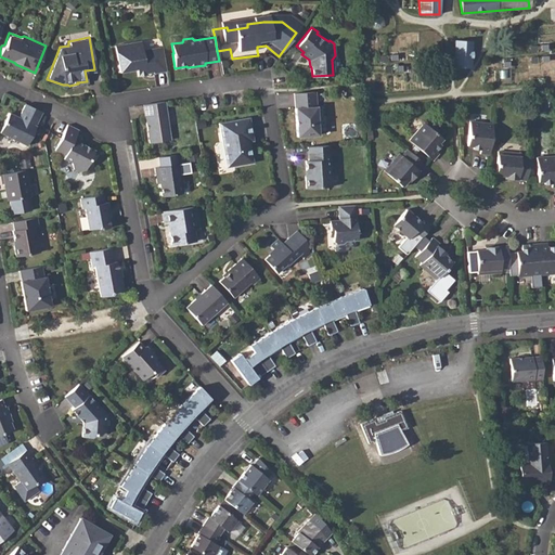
[(144,49),(159,46),(157,38),(143,40),(144,49)]
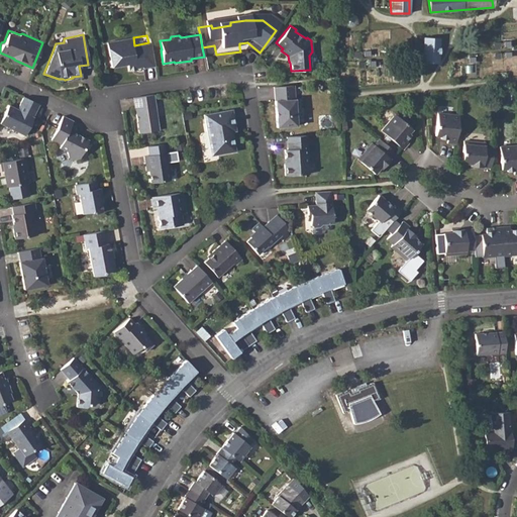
[(423,36),(422,63),(438,64),(439,37),(423,36)]
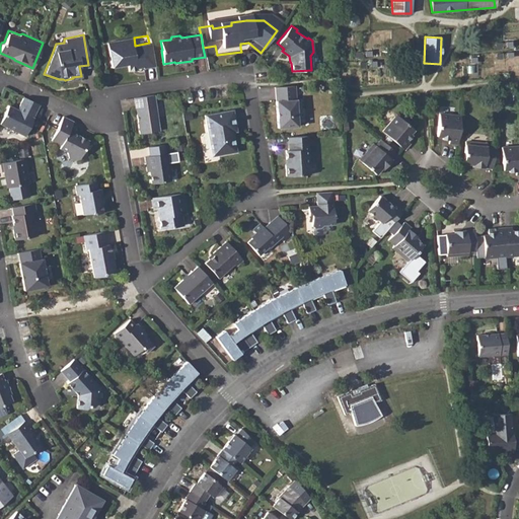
[(153,54),(151,44),(132,47),(131,39),(106,42),(112,67),(128,65),(129,70),(155,67),(153,54)]
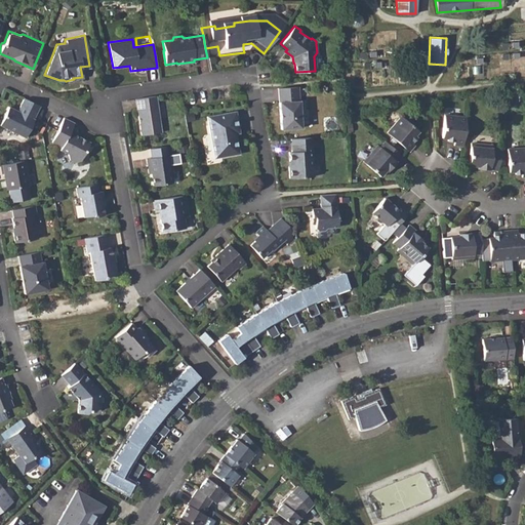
[(292,86),(273,87),(280,127),(300,123),(297,96),(293,96),(292,86)]
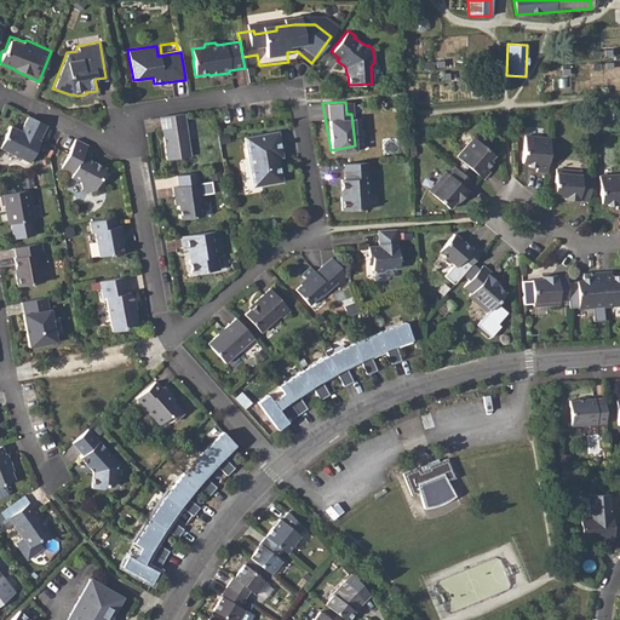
[(183,112),(159,115),(160,130),(161,130),(166,159),(189,155),(183,112)]
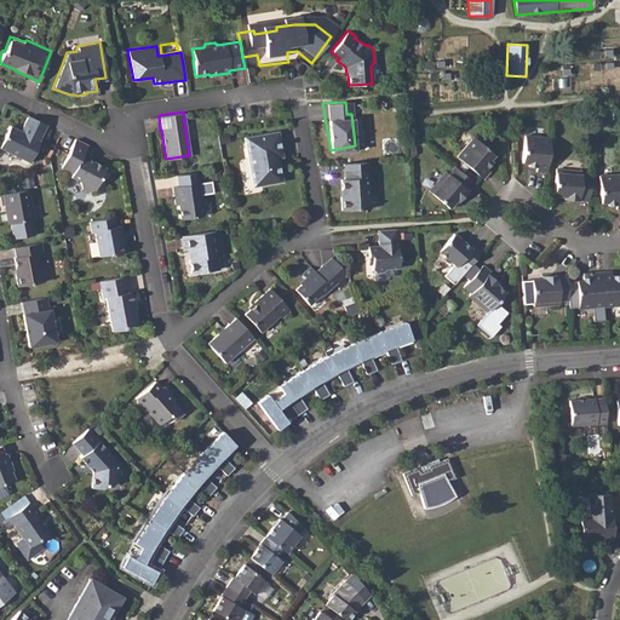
[(44,124),(27,114),(18,131),(9,126),(0,141),(0,149),(27,162),(39,141),(36,139),(44,124)]
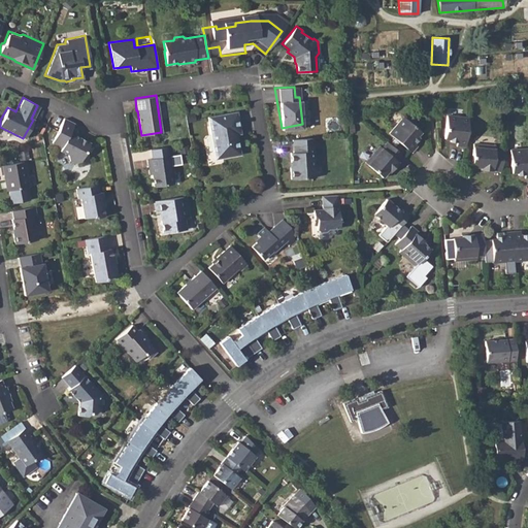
[(206,116),(212,149),(221,146),(222,153),(239,151),(237,137),(236,133),(235,127),(238,127),(236,111),(206,116)]
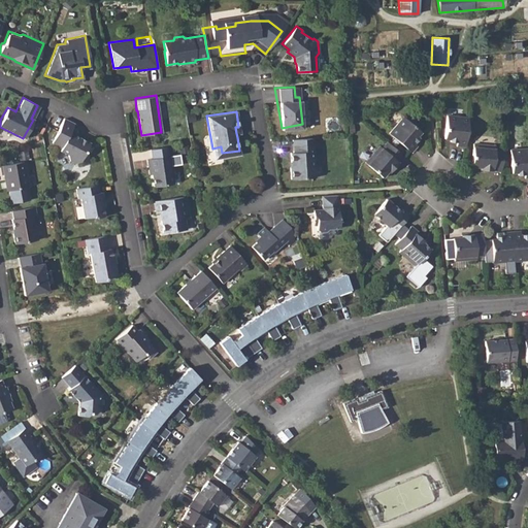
[(458,144),(465,145),(468,117),(446,114),(443,136),(450,136),(449,139),(458,140),(458,144)]
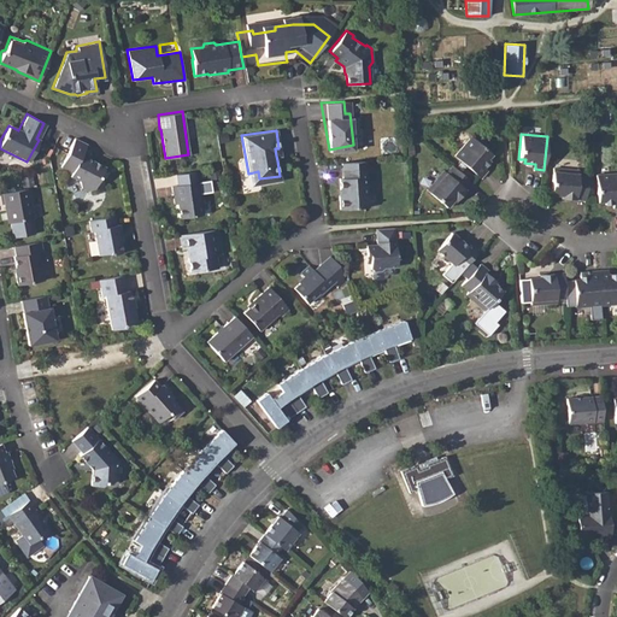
[(474,135),(456,156),(481,177),(488,170),(485,168),(491,160),(487,158),(492,152),(474,135)]
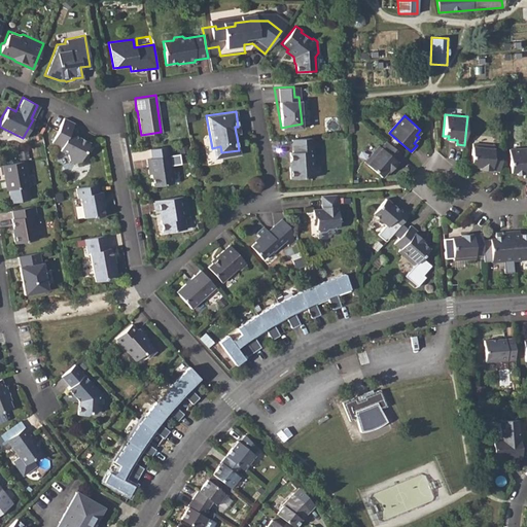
[(71,121),(62,117),(49,141),(59,146),(57,150),(65,153),(67,160),(72,162),(78,161),(88,142),(67,132),(71,121)]
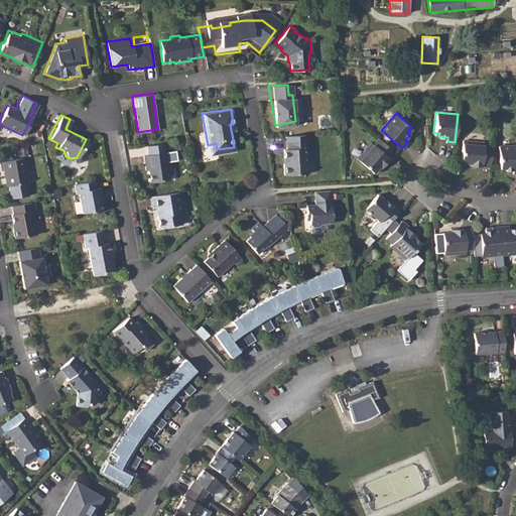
[(305,134),(286,136),(287,147),(283,147),(284,162),(283,162),(283,168),(283,169),(283,174),(308,173),(305,134)]
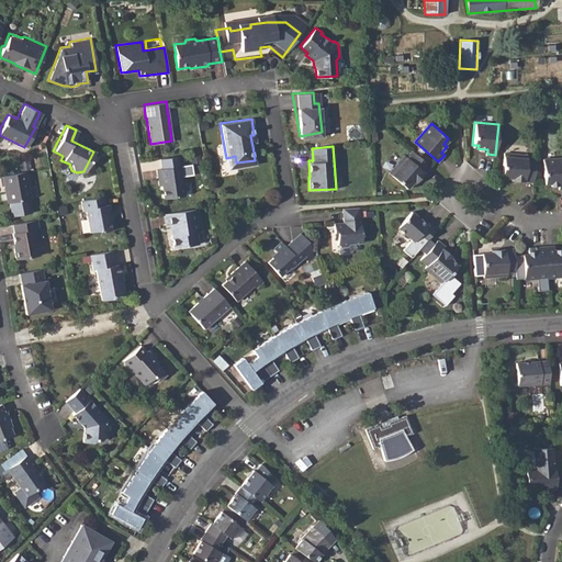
[(523,181),(534,182),(536,159),(526,157),(526,152),(504,148),(502,171),(513,173),(513,177),(523,178),(523,181)]
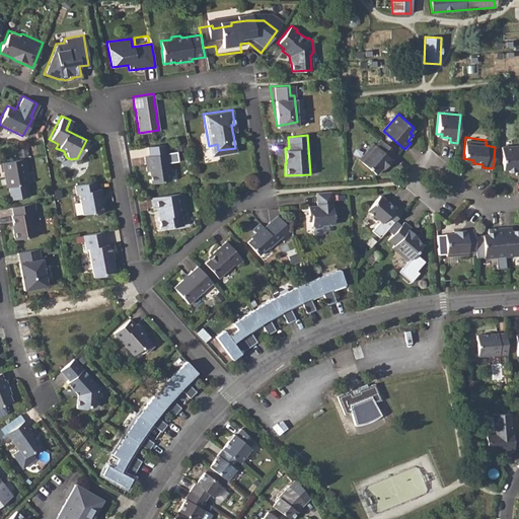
[(399,155),(382,140),(376,147),(372,143),(358,159),(374,173),(381,165),(384,168),(391,160),(393,162),(399,155)]
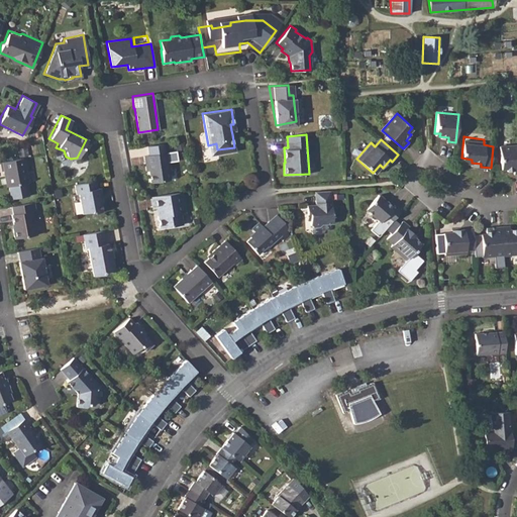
[(516,143),(497,145),(499,168),(505,168),(505,170),(514,170),(514,174),(516,173),(516,143)]
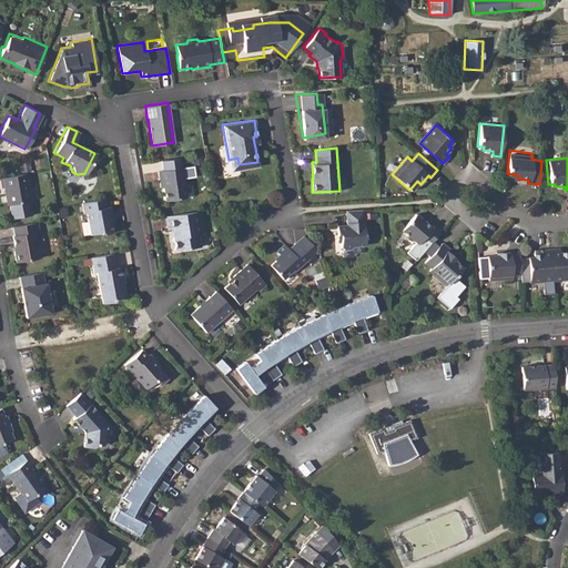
[(180,168),(156,172),(158,181),(161,180),(164,201),(184,196),(180,168)]
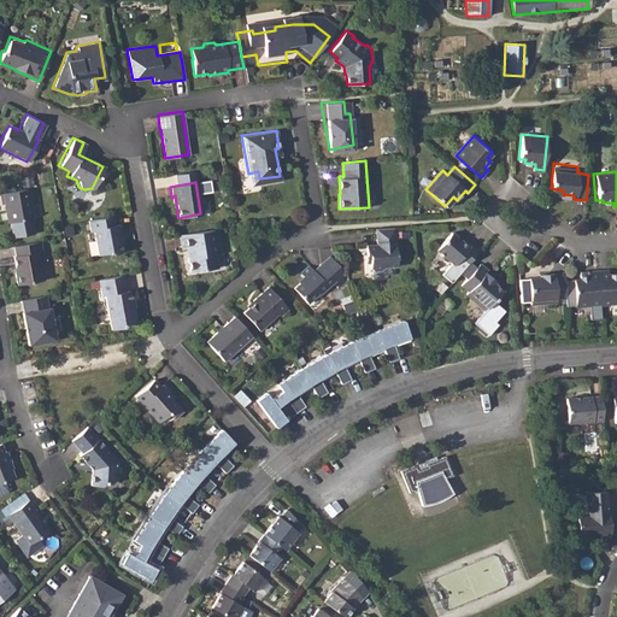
[(27,188),(0,193),(0,194),(1,204),(5,204),(9,223),(10,223),(13,238),(34,233),(31,218),(27,188)]
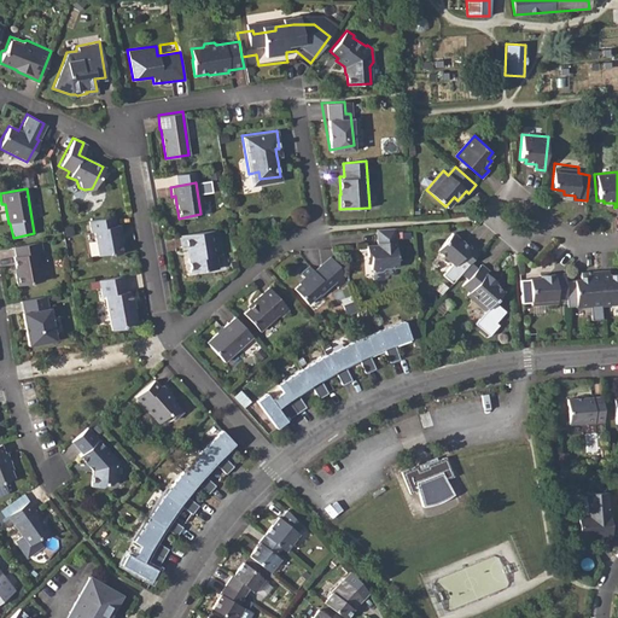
[(114,215),(88,220),(89,232),(93,231),(98,255),(108,252),(111,255),(121,252),(118,234),(120,234),(118,223),(115,225),(114,215)]
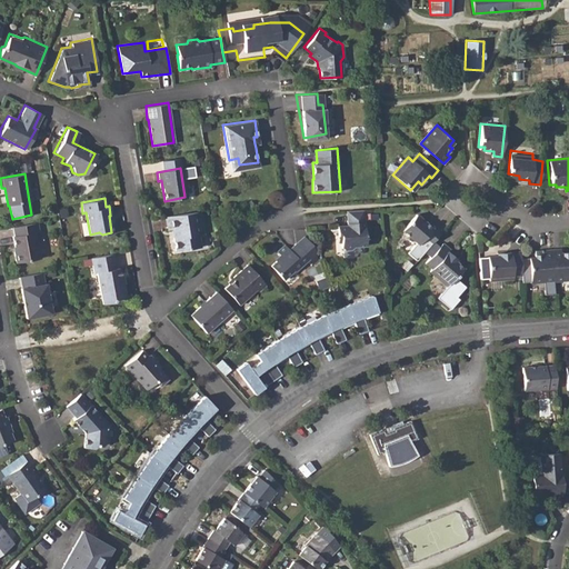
[(362,209),(346,210),(347,225),(337,226),(338,235),(340,235),(340,245),(345,249),(351,248),(353,246),(366,245),(362,209)]
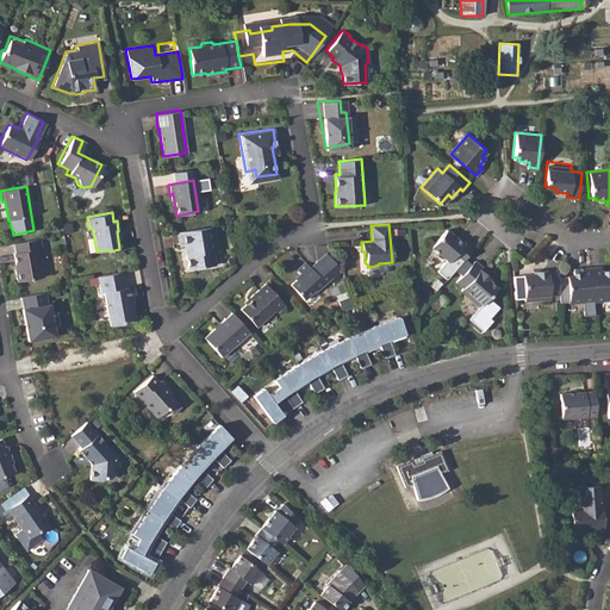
[(215,226),(178,231),(179,246),(184,246),(186,267),(213,263),(212,250),(217,249),(215,226)]
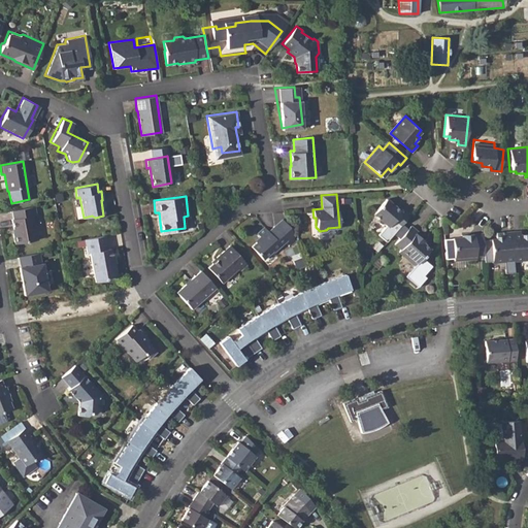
[(392,222),(398,228),(409,215),(404,208),(401,210),(387,198),(374,212),(389,225),(392,222)]
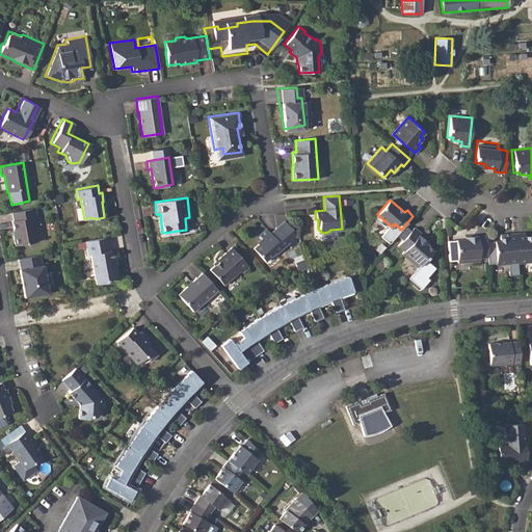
[(34,208),(11,212),(14,220),(11,221),(14,231),(11,232),(14,246),(36,242),(32,217),(35,217),(34,208)]
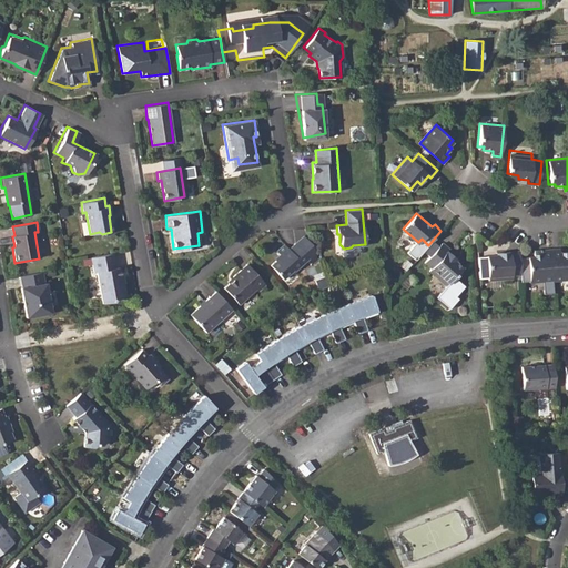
[(450,247),(444,241),(424,263),(430,269),(428,271),(447,287),(437,296),(452,308),(462,298),(458,296),(467,285),(456,277),(465,266),(457,261),(459,257),(449,250),(450,247)]
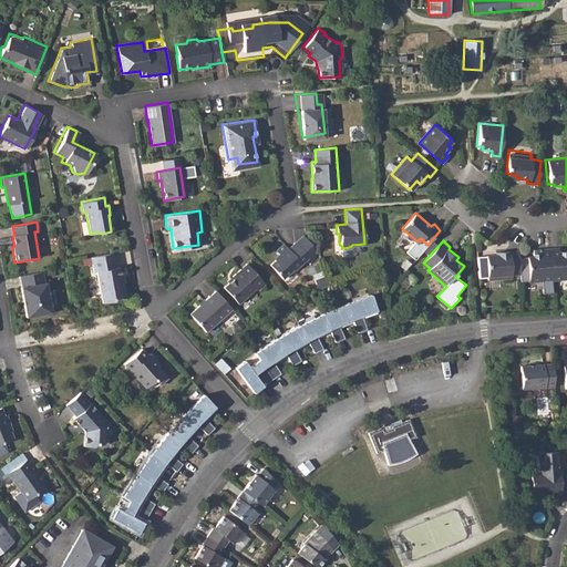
[(279,256),(270,265),(282,278),(292,269),(295,270),(308,258),(312,264),(317,259),(313,249),(306,256),(296,243),(288,248),(285,244),(276,253),(279,256)]
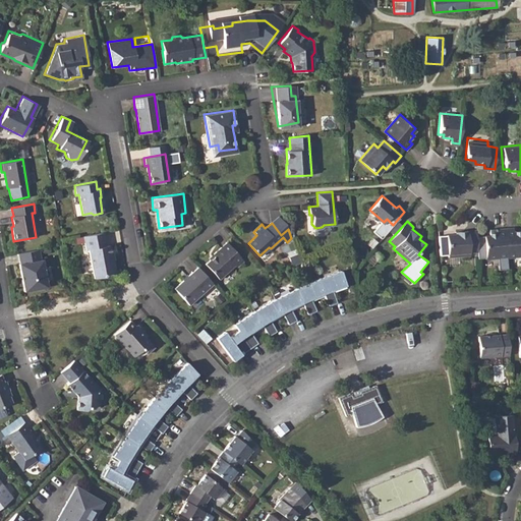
[(506,257),(504,228),(496,229),(496,232),(487,233),(487,236),(482,236),(483,258),(506,257)]
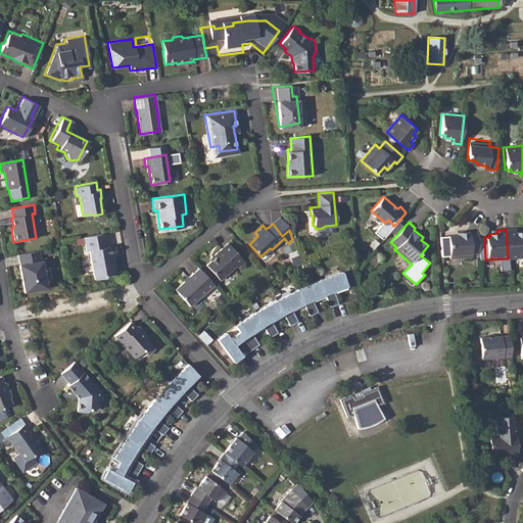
[(514,229),(506,229),(508,258),(522,256),(522,233),(522,234),(522,232),(515,232),(514,229)]
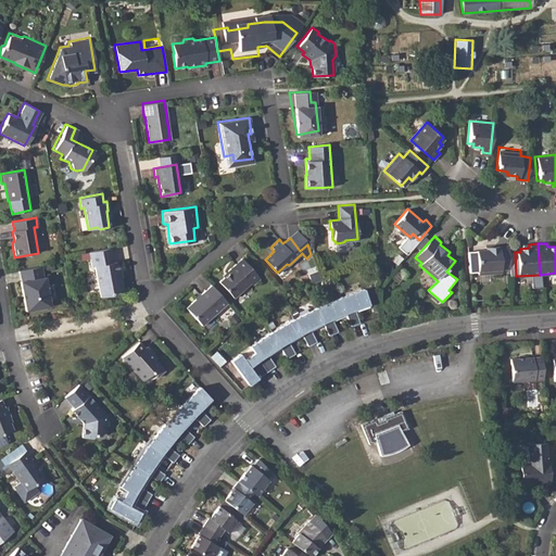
[(509,269),(507,247),(489,248),(489,251),(477,251),(478,275),(501,274),(500,270),(509,269)]
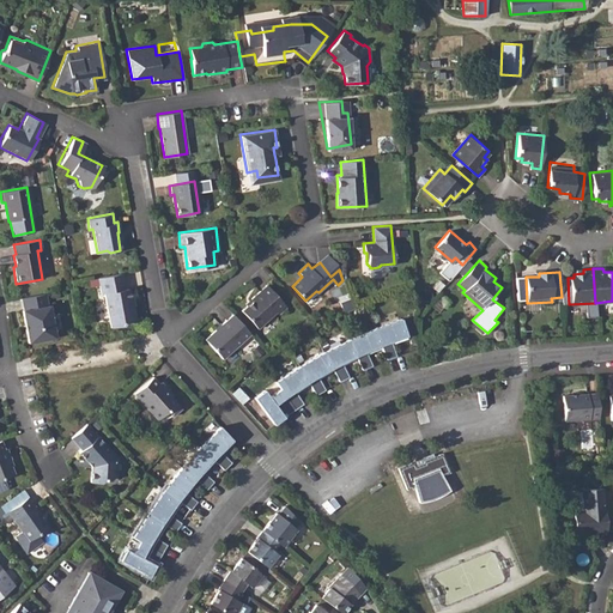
[(120,274),(96,279),(98,295),(102,295),(107,327),(120,325),(121,322),(134,320),(132,308),(129,309),(127,289),(122,290),(121,283),(120,274)]
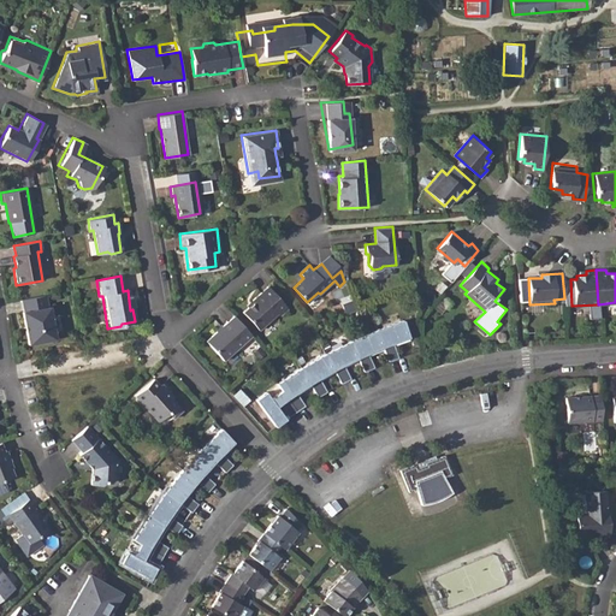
[(254,303),(243,312),(260,330),(278,314),(280,317),(290,308),(270,285),(253,301),(254,303)]
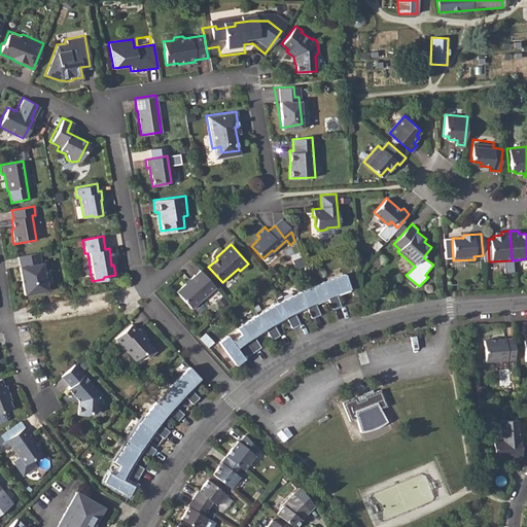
[(38,253),(19,256),(21,266),(19,267),(23,294),(46,290),(41,262),(40,262),(38,253)]
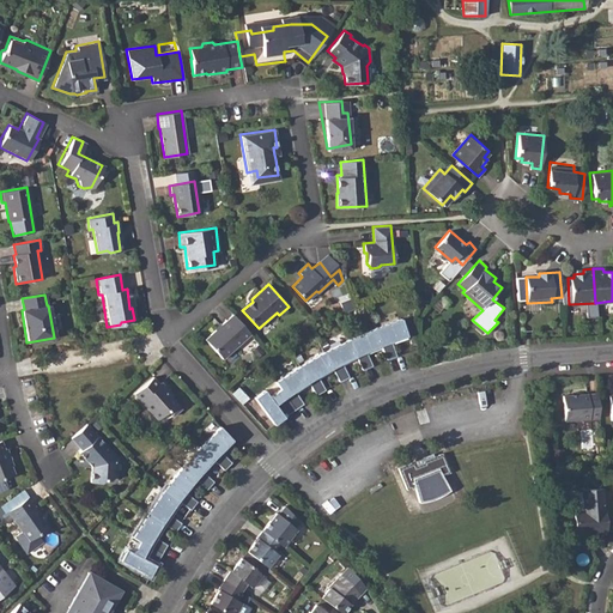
[(250,334),(234,315),(206,339),(223,358),(250,334)]
